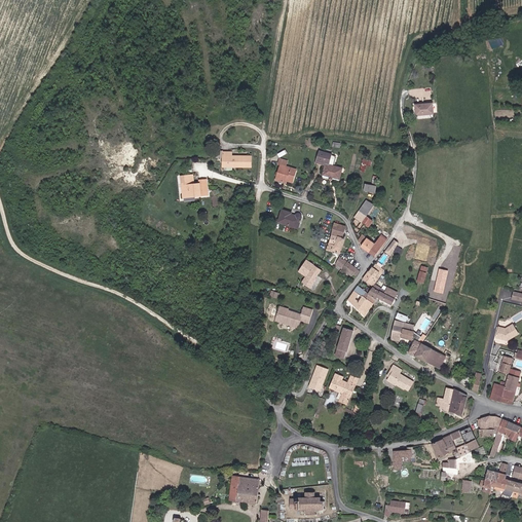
[(488,52),(495,49),(492,41),(485,44),(488,52)]
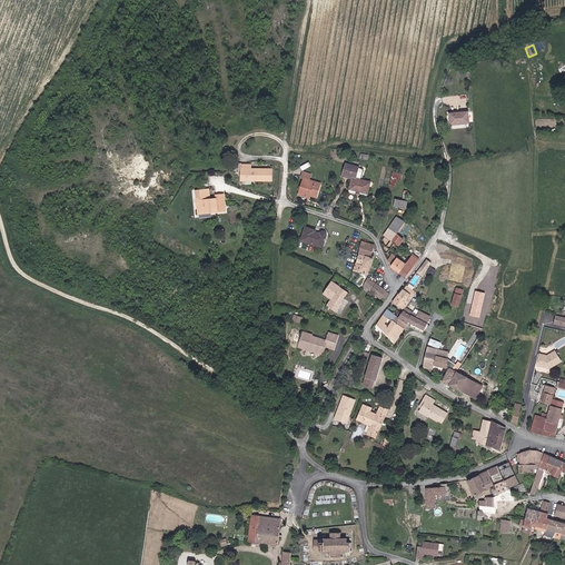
[(452,122),(469,121),(469,110),(452,110),(452,122)]
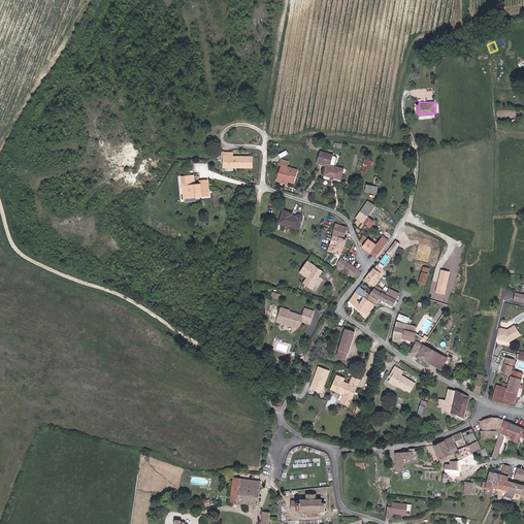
[(322,178),(331,181),(333,168),(328,167),(330,157),(317,155),(315,165),(325,167),(324,169),(322,178)]
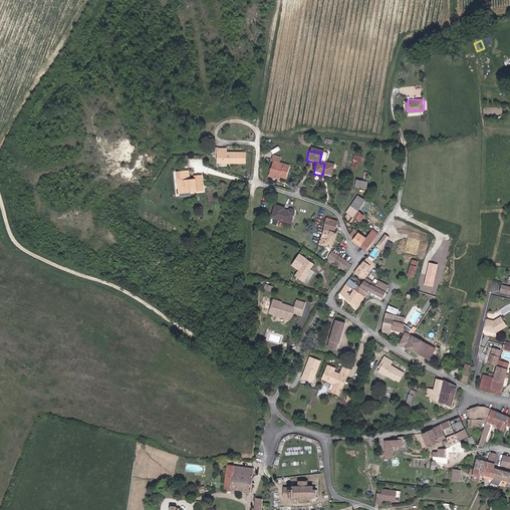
[(215,168),(243,167),(242,157),(223,157),(215,158),(215,168)]
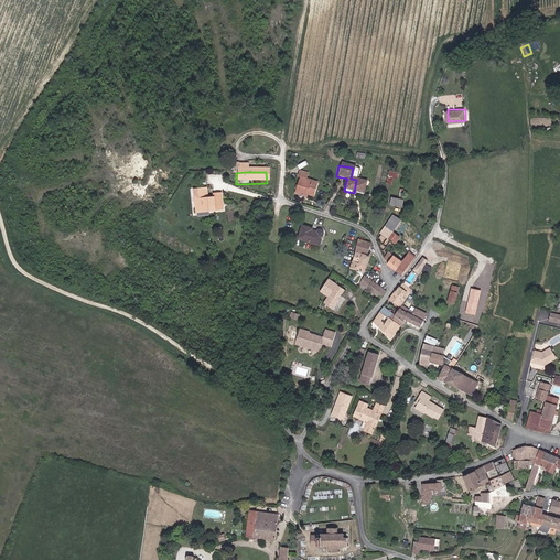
[(386,174),(381,187),(388,189),(390,182),(394,183),(396,176),(386,174)]
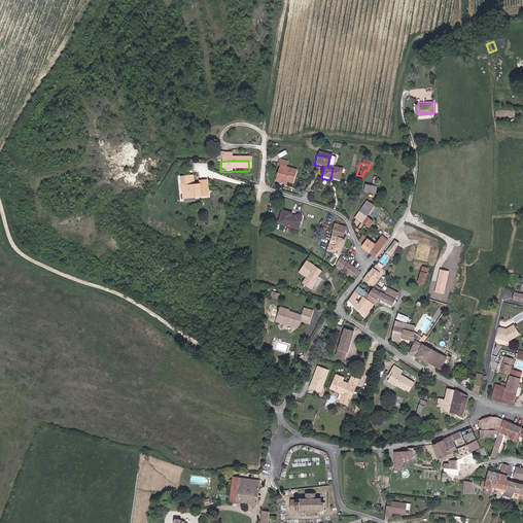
[(283,182),(289,183),(291,173),(286,172),(286,170),(280,169),(281,165),(275,164),(274,168),(276,168),(273,183),(281,185),(282,182),(283,182)]
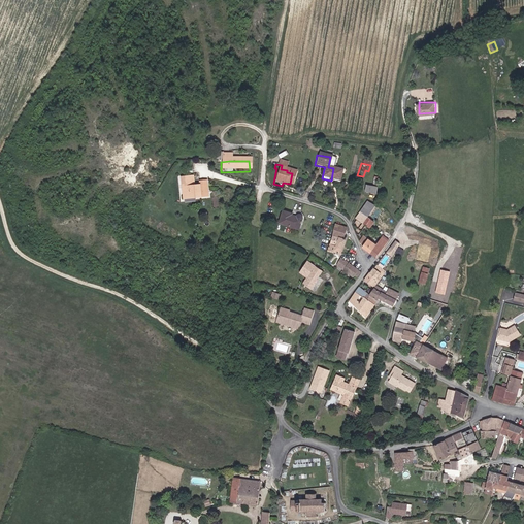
[(331,181),(339,182),(342,170),(333,168),(331,181)]
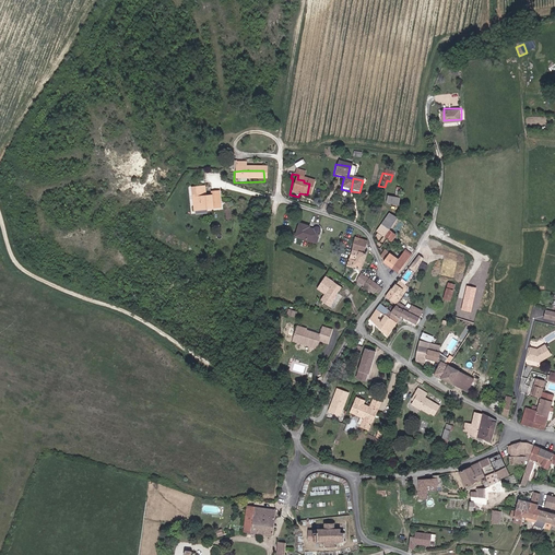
[(202,201),(198,202),(197,192),(188,193),(191,213),(204,212),(204,214),(211,213),(210,211),(217,210),(215,196),(208,197),(209,201),(202,201)]
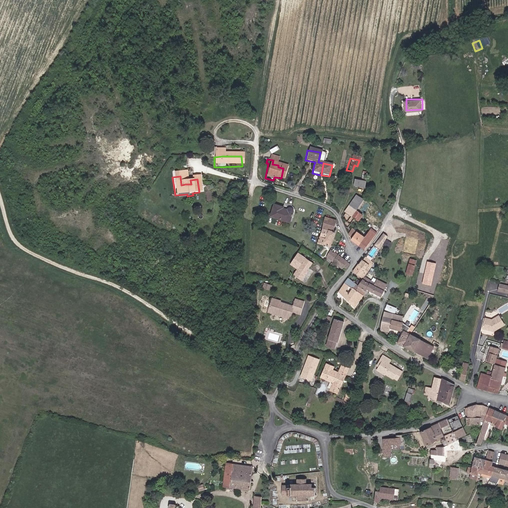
[(350,183),(362,185),(363,178),(351,176),(350,183)]
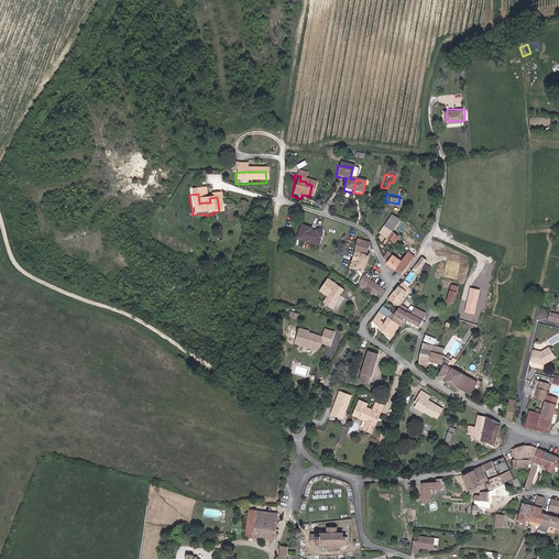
[(384,220),(393,225),(396,217),(388,212),(384,220)]
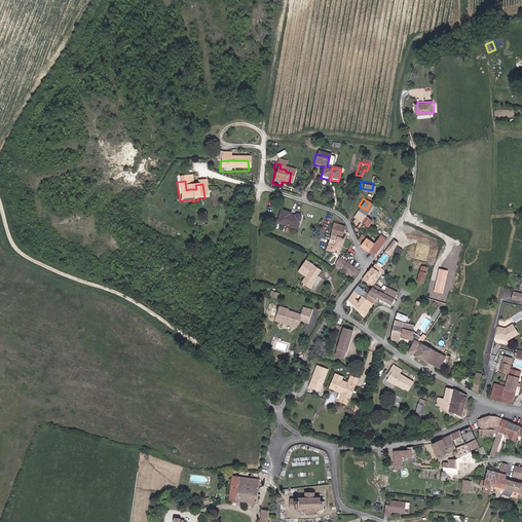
[(378,214),(376,213),(380,206),(371,199),(370,202),(367,210),(368,210),(373,213),(377,216),(378,214)]
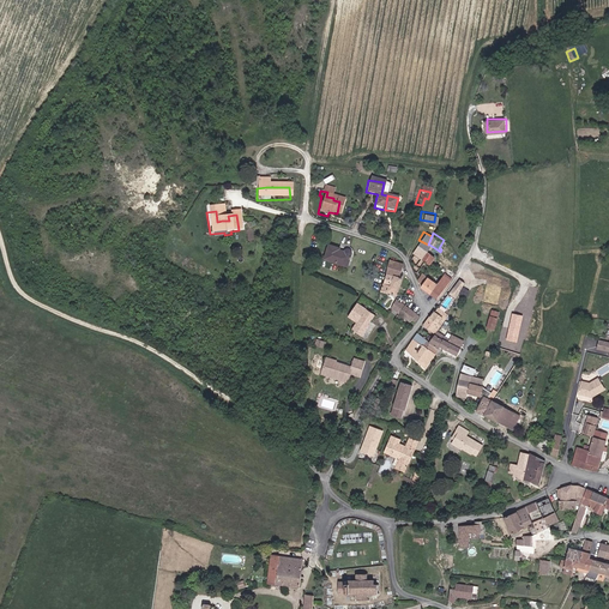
[(421,258),(426,251),(429,245),(428,245),(418,240),(411,251),(414,252),(421,258)]
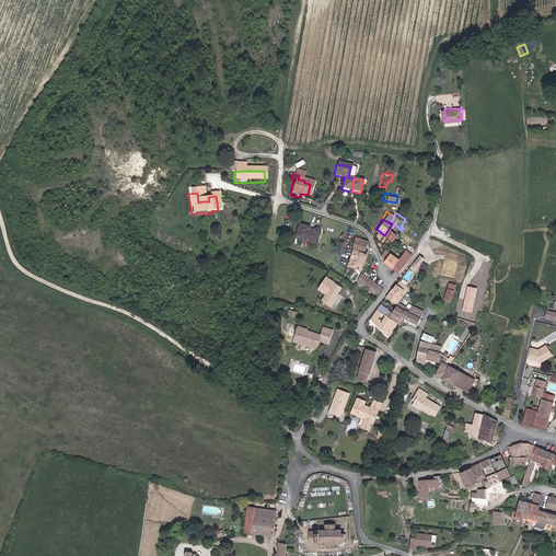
[(294,236),(315,242),(316,238),(317,232),(316,228),(314,227),(312,229),(307,228),(308,227),(298,223),(297,229),(294,236)]
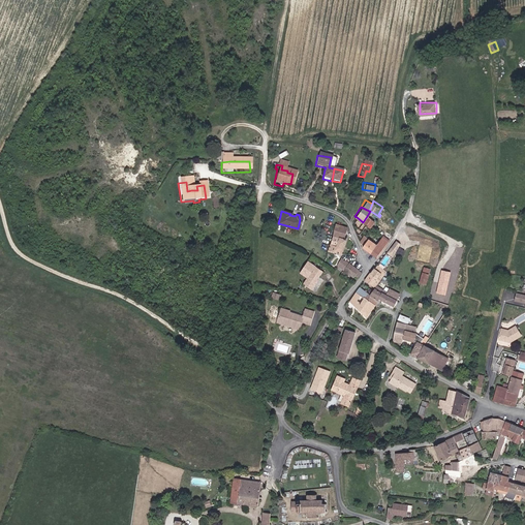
[(377,220),(379,217),(375,214),(370,211),(367,216),(373,220),(374,218),(377,220)]
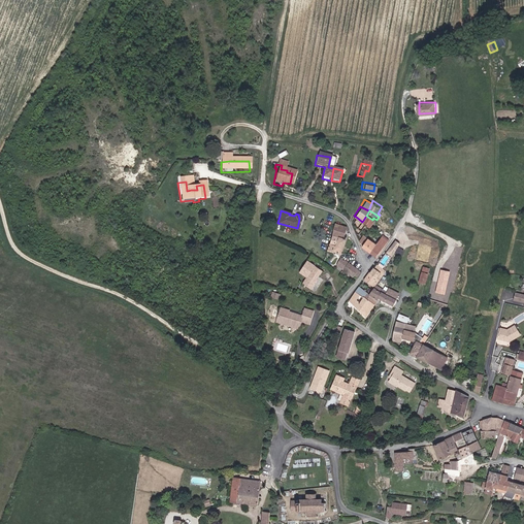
[(391,225),(392,223),(380,215),(379,217),(391,225)]
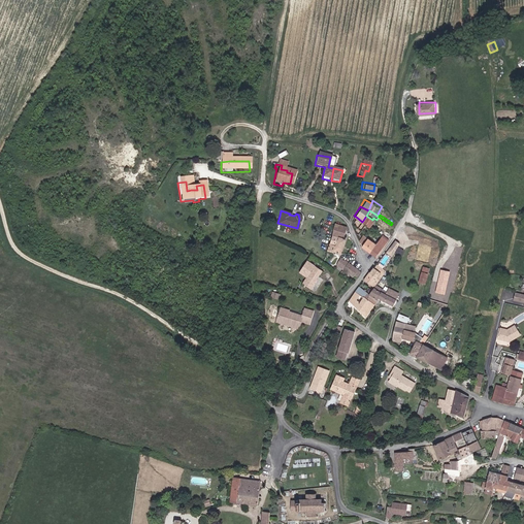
[(389,228),(391,225),(379,217),(377,220),(373,218),(372,220),(366,216),(362,222),(369,226),(369,225),(377,229),(382,223),(389,228)]
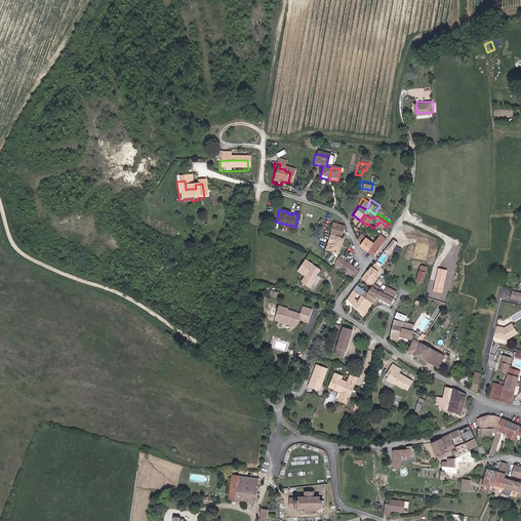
[(326,247),(338,251),(343,237),(341,236),(344,225),(332,222),(326,247)]
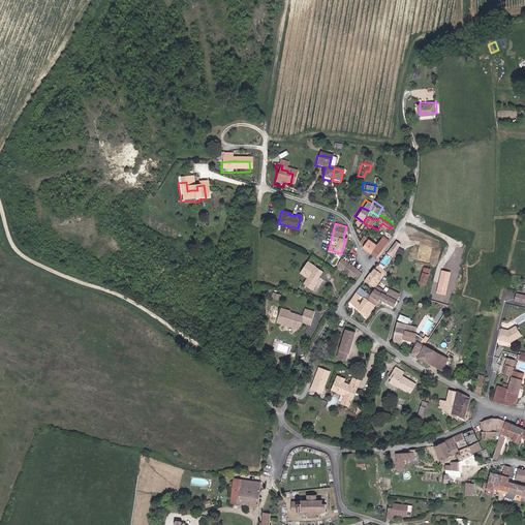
[(375,243),(382,247),(387,238),(381,234),(375,243)]
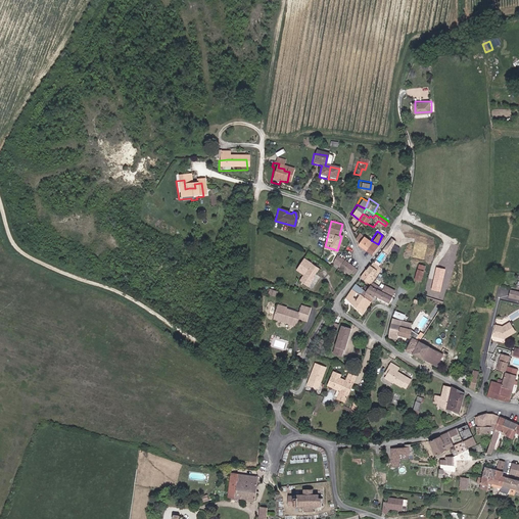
[(366,248),(371,240),(364,235),(364,236),(360,241),(359,243),(366,248)]
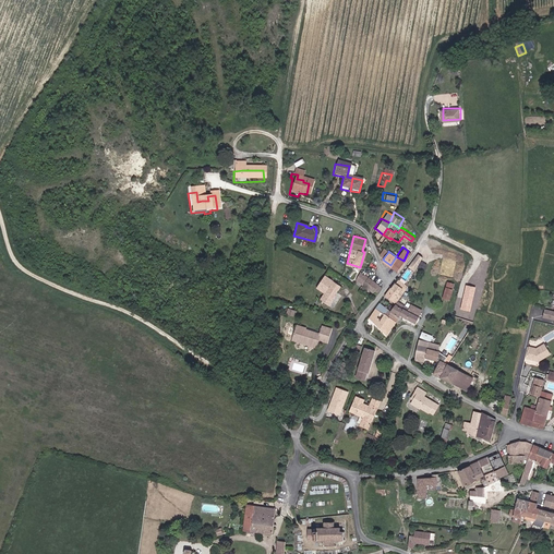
[(390,265),(398,269),(404,261),(396,256),(390,265)]
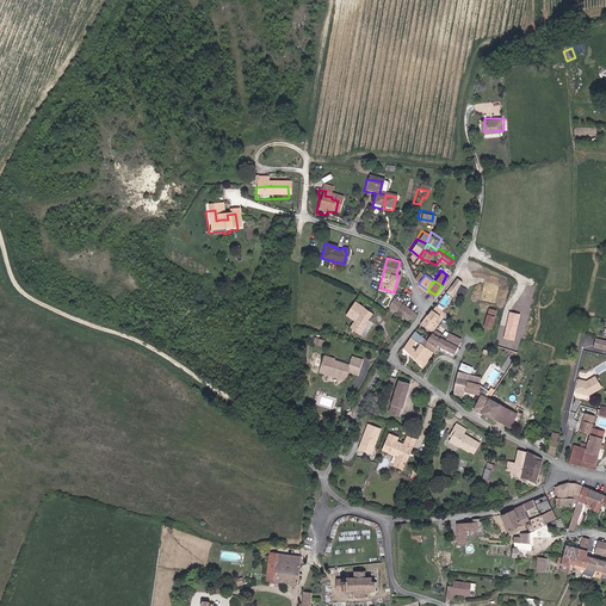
[(390,307),(396,311),(402,303),(395,298),(390,307)]
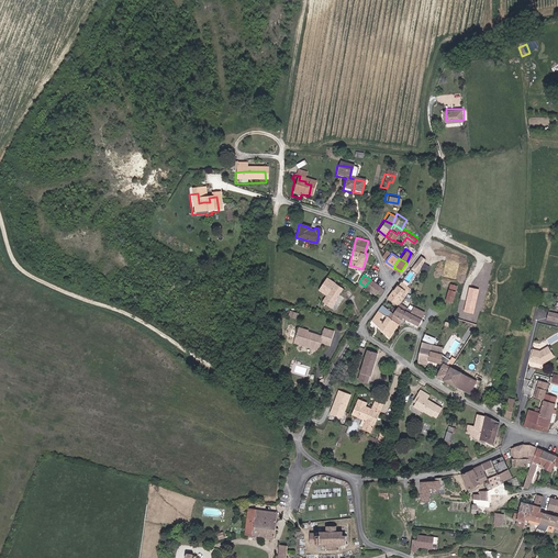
[(338,297),(343,288),(327,279),(320,292),(328,297),(325,302),(334,308),(339,298),(338,297)]
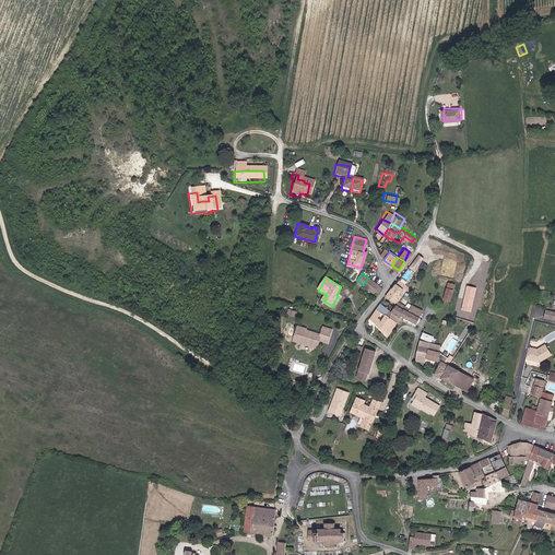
[(378,293),(381,286),(368,278),(363,285),(362,287),(367,291),(368,290),(373,293),(378,293)]
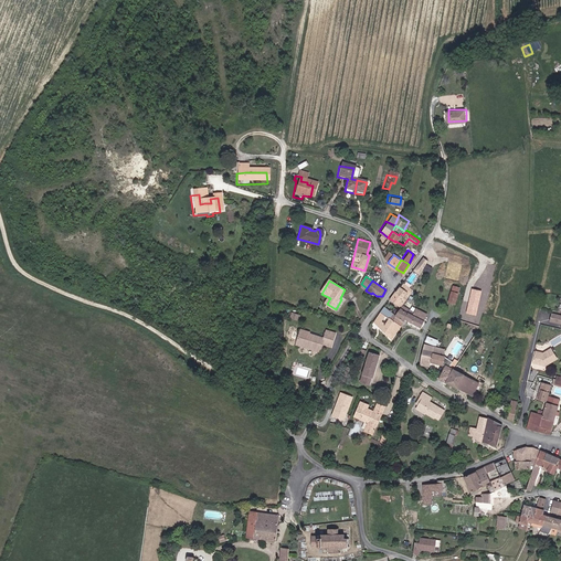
[(450,300),(456,303),(462,286),(455,284),(450,300)]
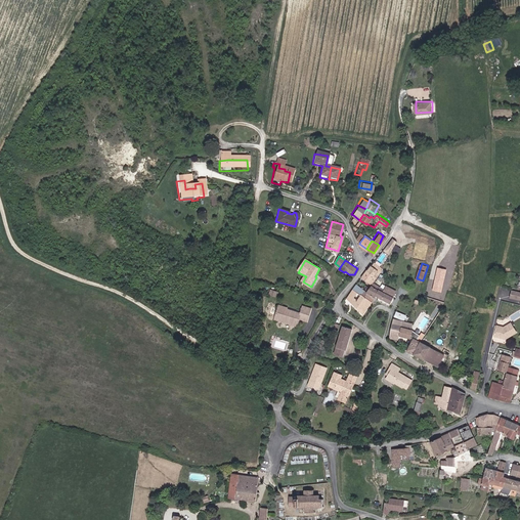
[(370,270),(369,269),(362,276),(372,284),(372,283),(378,275),(382,267),(382,266),(379,269),(373,265),(370,270)]
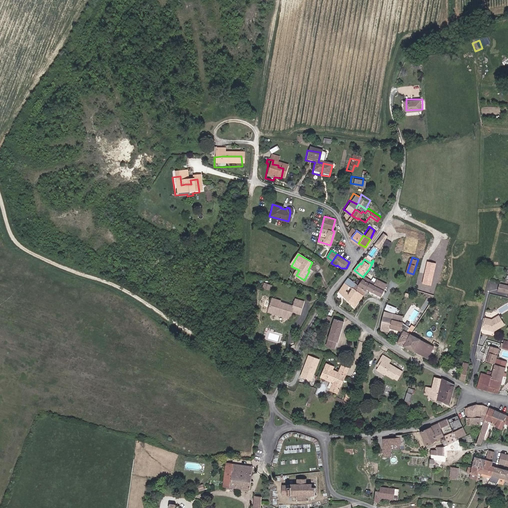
[(363,297),(354,287),(357,284),(349,276),(339,290),(354,308),(363,297)]
